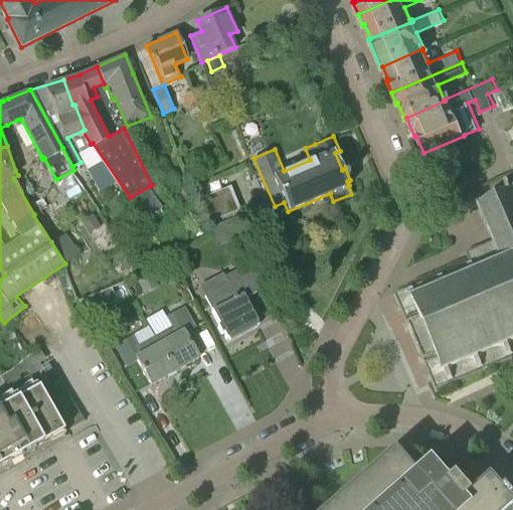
[(117,179),(104,159),(89,167),(101,188),(115,181),(117,179)]
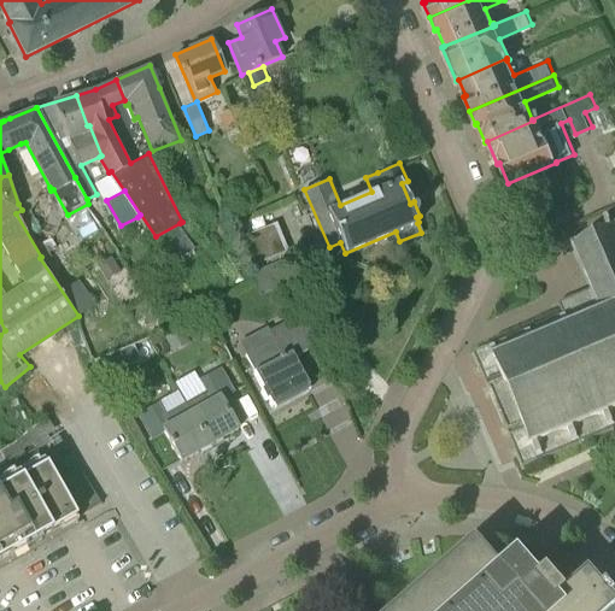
[(277,221),(245,234),(256,263),(290,250),(277,221)]
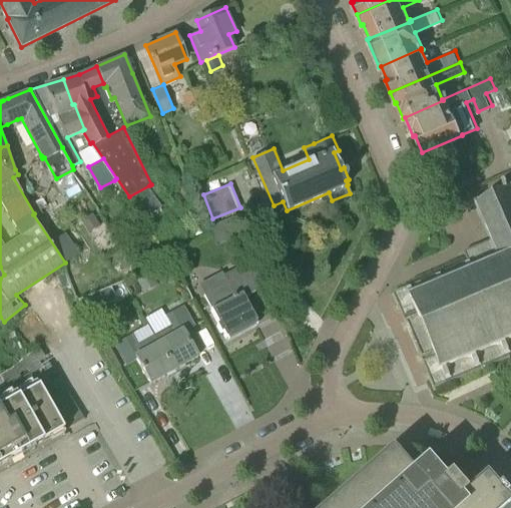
[(510,185),(509,186),(508,183),(505,185),(506,187),(482,198),(480,194),(475,196),(493,237),(465,249),(469,259),(395,291),(436,387),(510,355),(510,185)]
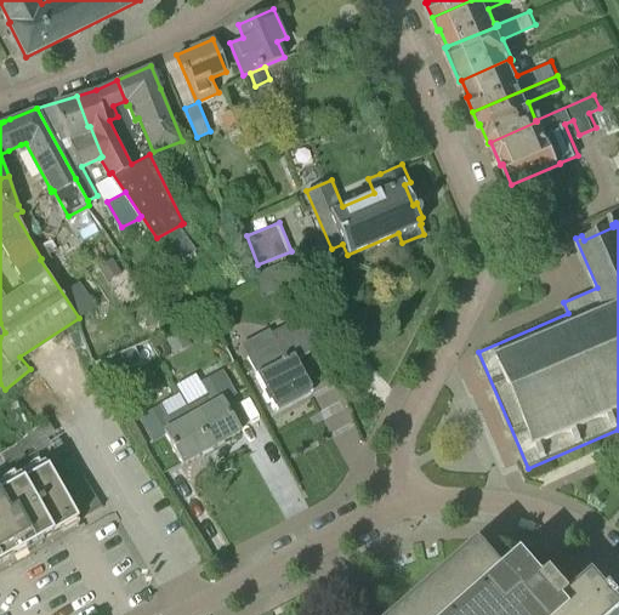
[(112,255),(98,263),(107,279),(123,269),(113,255),(112,255)]
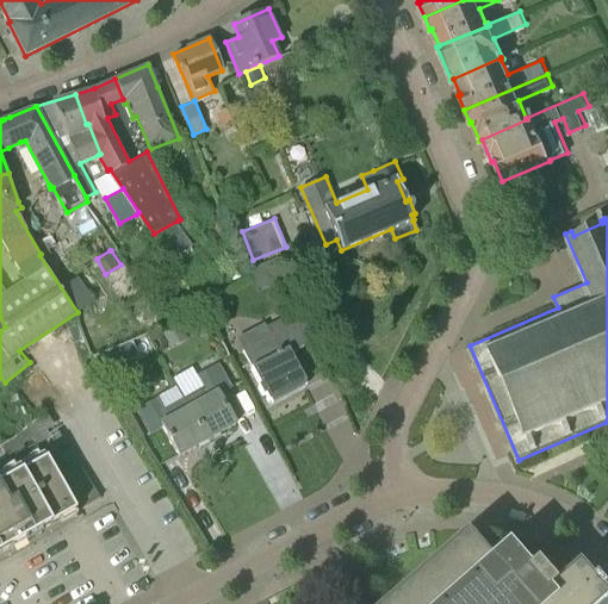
[(290,250),(271,257),(279,279),(298,272),(290,250)]
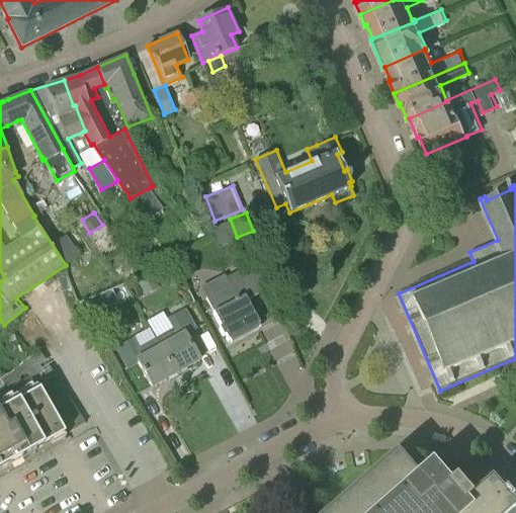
[(159,251),(150,256),(156,268),(165,263),(159,251)]
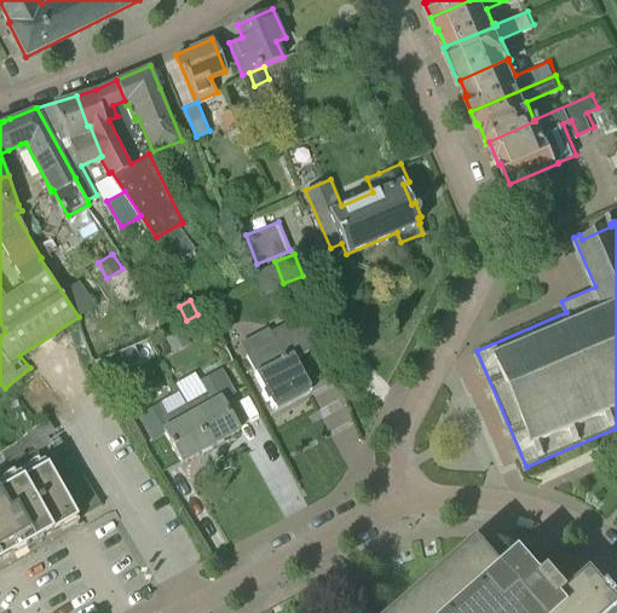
[(276,339),(247,353),(257,370),(255,371),(265,389),(264,389),(266,394),(267,393),(274,404),(275,404),(275,403),(310,385),(311,385),(297,356),(329,339),(316,305),(270,329),(276,339)]
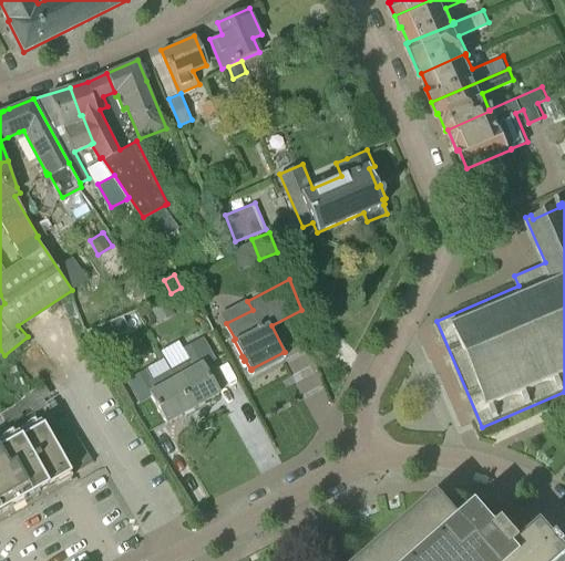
[(168,299),(153,305),(160,319),(175,311),(168,299)]
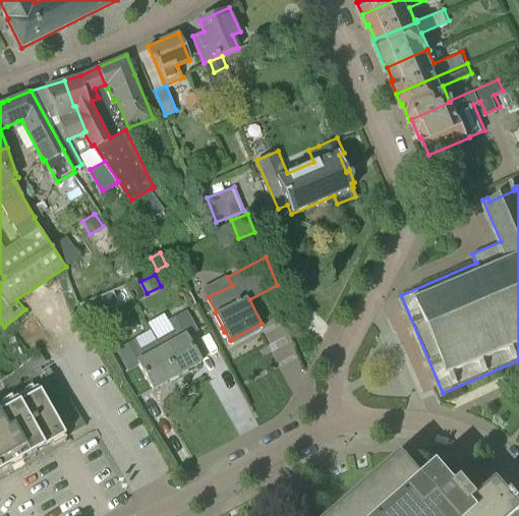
[(96,295),(80,301),(89,314),(102,309),(96,295)]
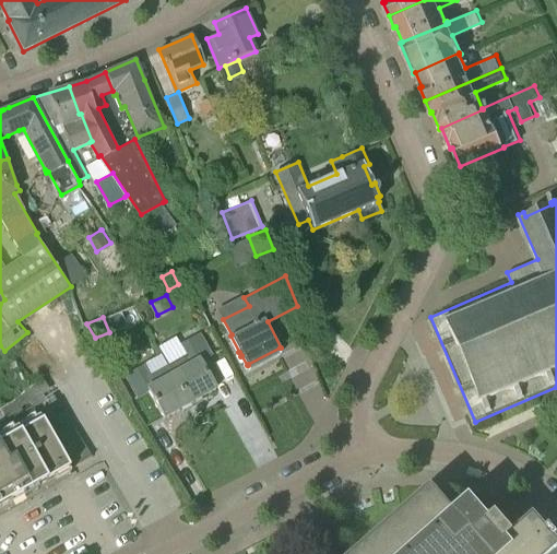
[(187,352),(169,362),(191,401),(216,387),(200,358),(212,352),(201,332),(181,342),(187,352)]
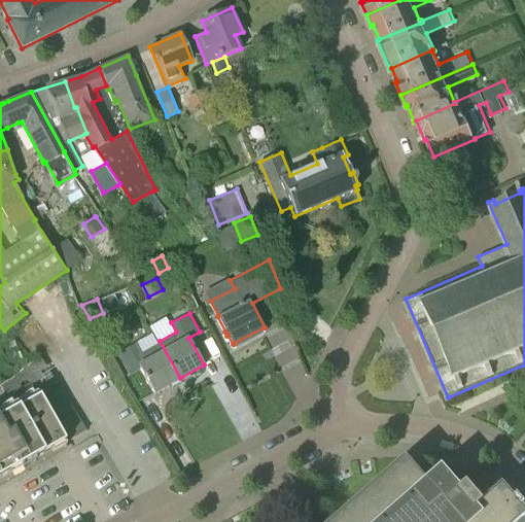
[(118,351),(119,353),(130,371),(141,364),(155,391),(180,378),(160,341),(143,349),(138,340),(118,351)]
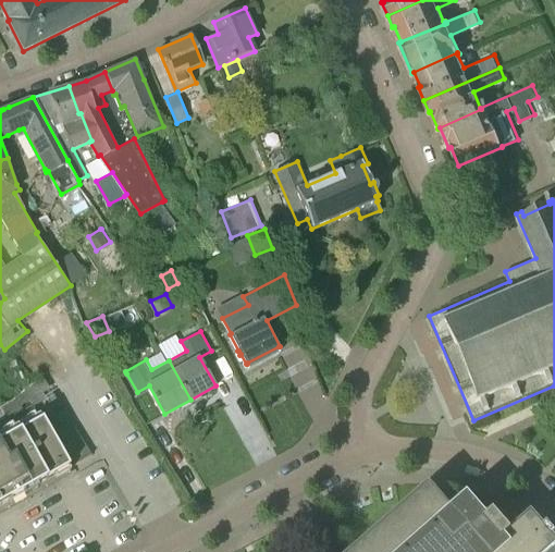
[(288,363),(253,382),(263,403),(299,383),(288,363)]
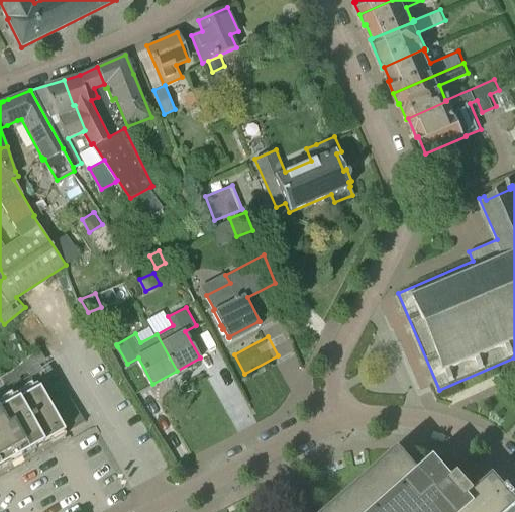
[(14,367),(0,375),(0,394),(30,378),(20,363),(14,367)]
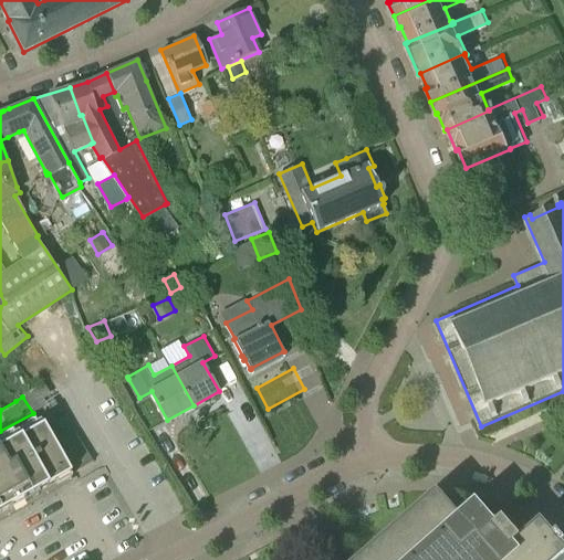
[(0,431),(0,513),(70,473),(54,445),(33,413),(0,431)]
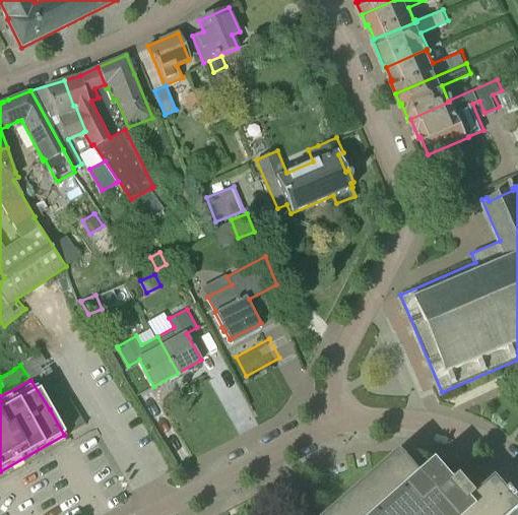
[(70,397),(50,409),(63,434),(64,435),(86,422),(70,397)]
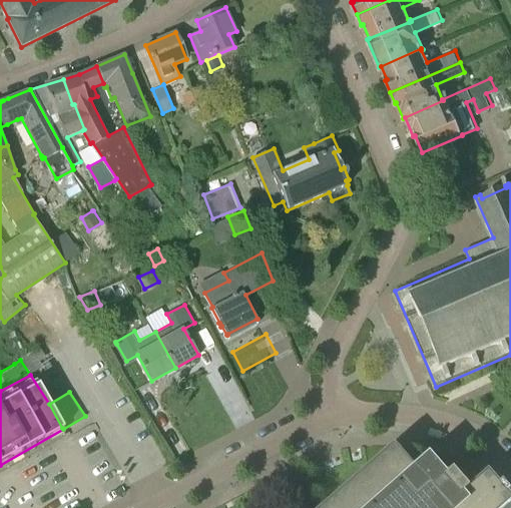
[(330,507),(455,507),(459,506),(443,488),(435,478),(428,483),(398,449),(330,507)]
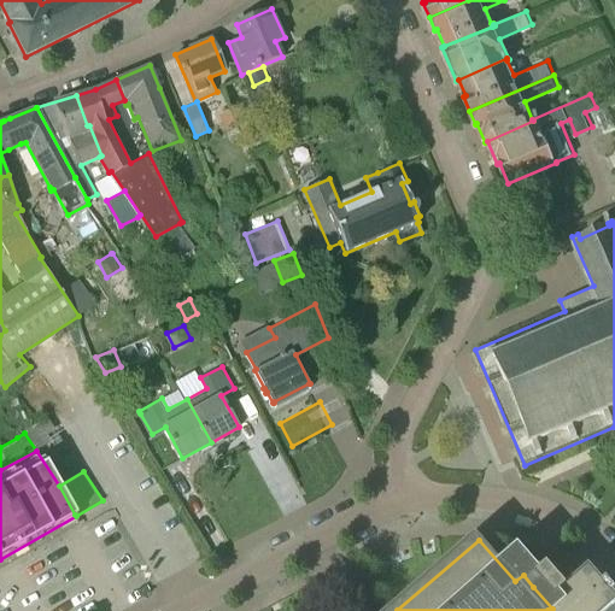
[(552,609),(548,610),(614,610),(614,589),(610,585),(608,588),(593,571),(569,592),(552,571),(533,587),(552,609)]
